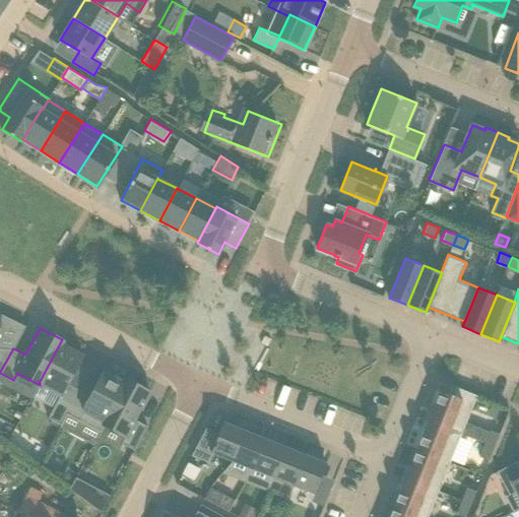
[(68,382),(83,354),(74,349),(76,347),(62,339),(39,383),(40,383),(60,394),(48,416),(61,424),(67,413),(66,412),(79,388),(68,382)]
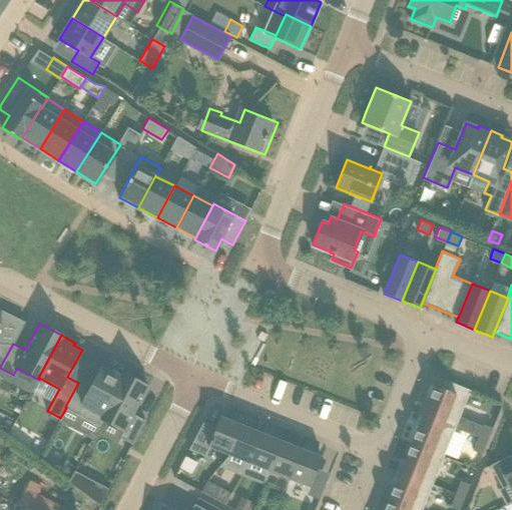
[(102,418),(126,374),(112,367),(111,369),(103,365),(90,390),(78,383),(65,407),(66,408),(100,426),(103,419),(102,418)]
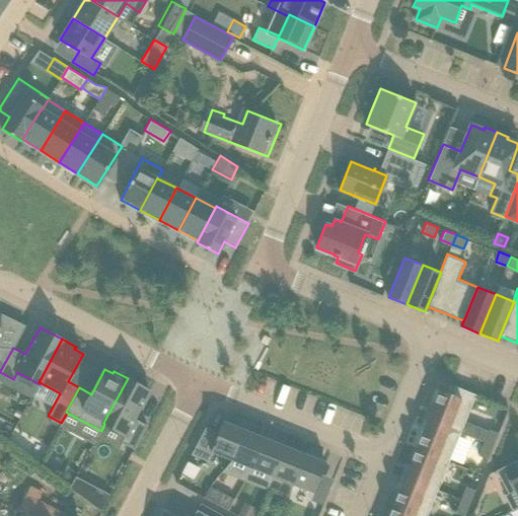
[(135,418),(150,390),(128,378),(103,423),(104,424),(125,434),(121,442),(135,449),(147,424),(135,418)]
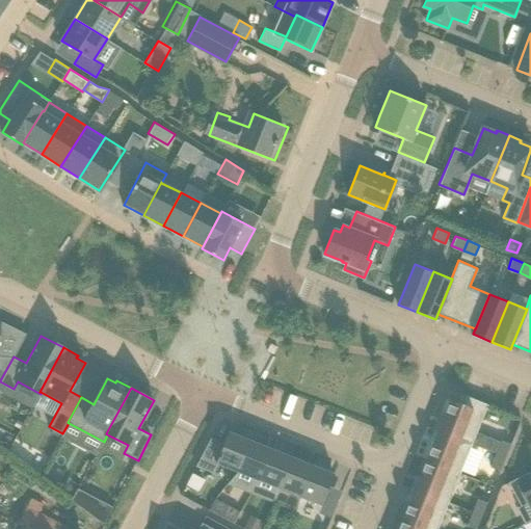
[(472,443),(488,403),(466,394),(461,403),(450,399),(437,429),(472,443)]
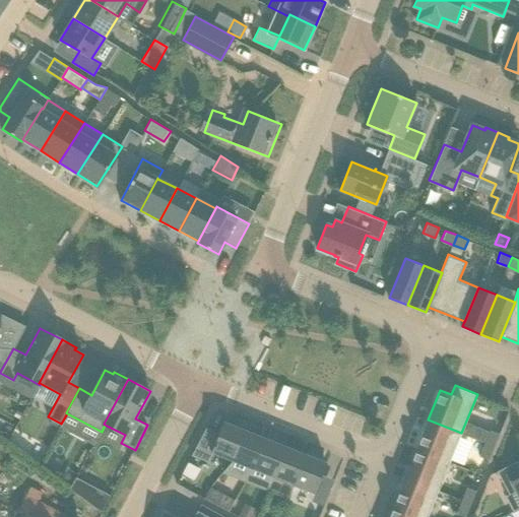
[(450,461),(461,433),(428,419),(416,448),(450,461)]
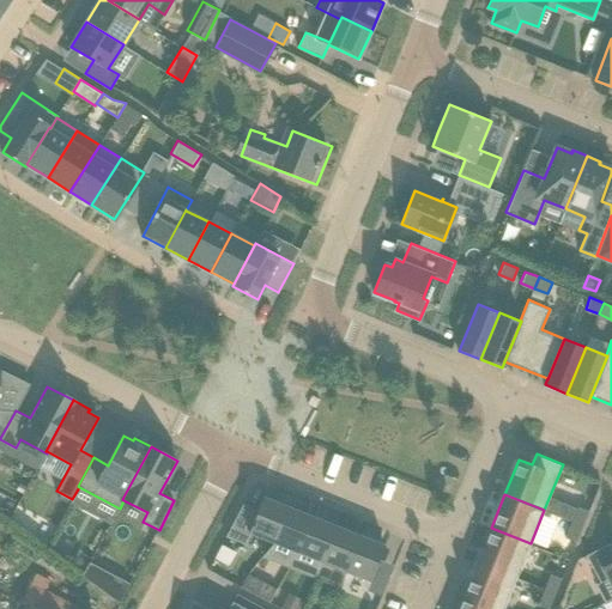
[(273,542),(288,506),(272,500),(273,498),(272,498),(271,499),(262,497),(258,510),(243,504),(226,535),(246,543),(249,533),(273,542)]
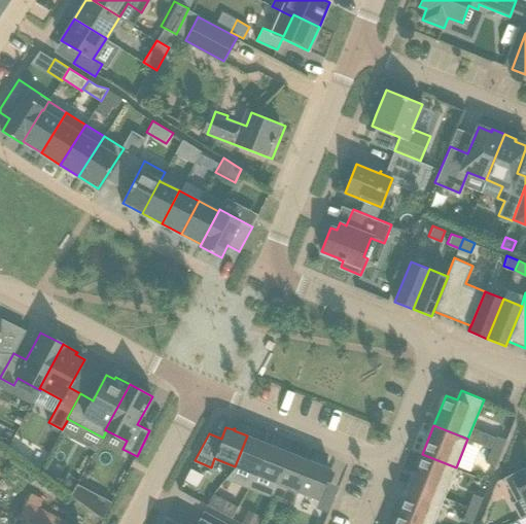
[(500,452),(506,439),(497,434),(492,448),(500,452)]
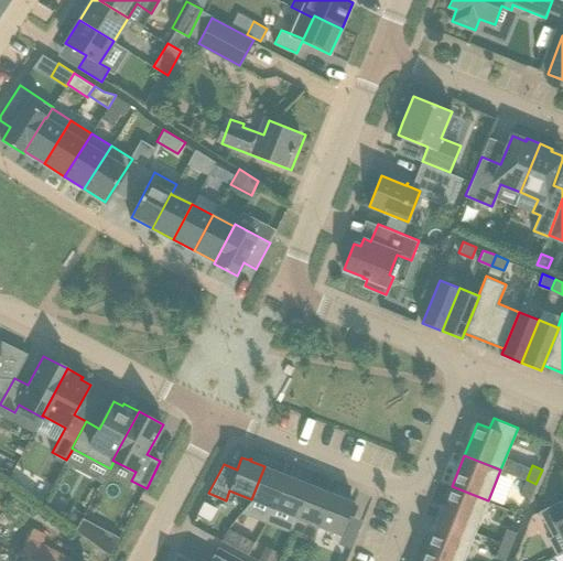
[(273,508),(287,475),(281,473),(281,471),(280,471),(279,472),(264,466),(251,499),(273,508)]
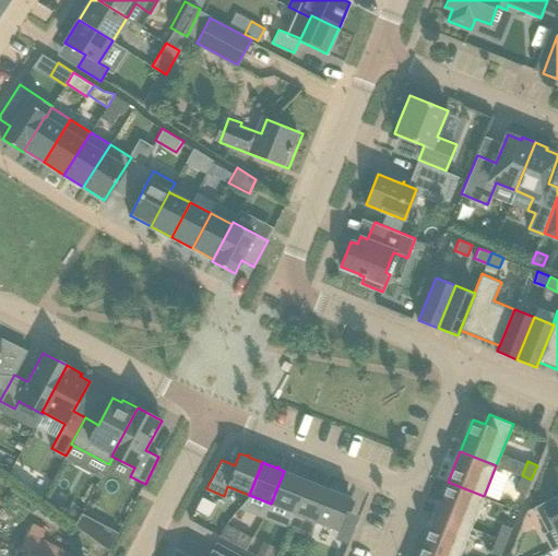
[(306,480),(300,477),(300,475),(299,474),(298,476),(284,471),(271,504),(293,512),(306,480)]
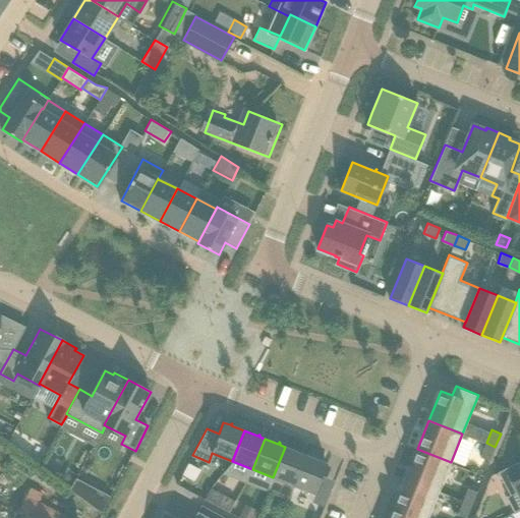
[(489,460),(495,447),(486,443),(481,456),(489,460)]
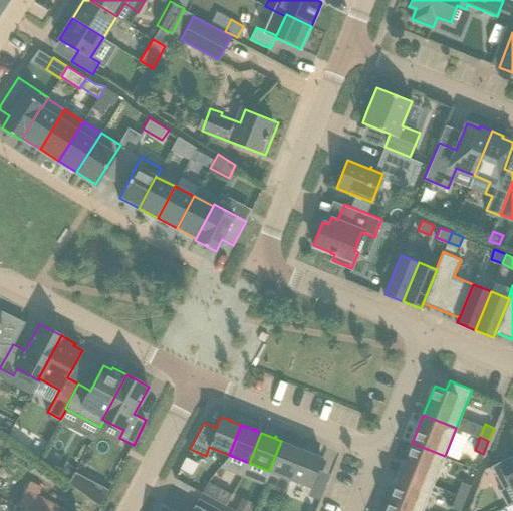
[(301,449),(296,447),(296,445),(295,445),(294,446),(281,441),(269,471),(289,479),(301,449)]
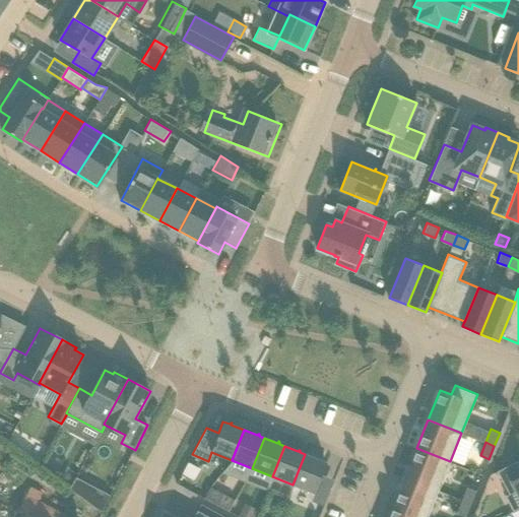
[(450,461),(416,448),(405,476),(439,490),(450,461)]
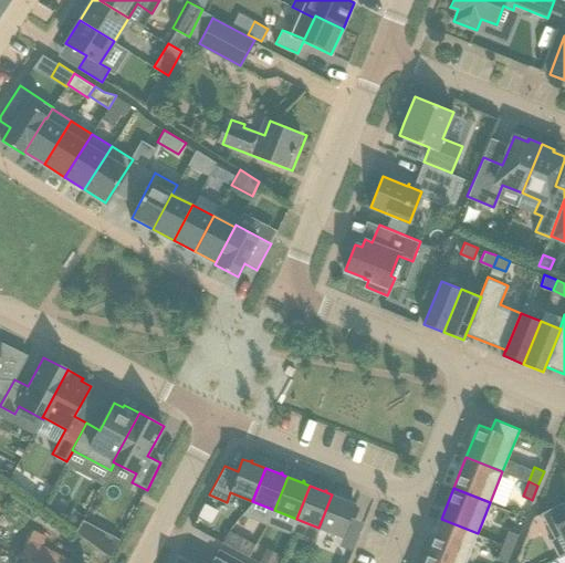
[(342,537),(355,503),(348,501),(348,499),(347,499),(346,500),(332,494),(318,528),(342,537)]
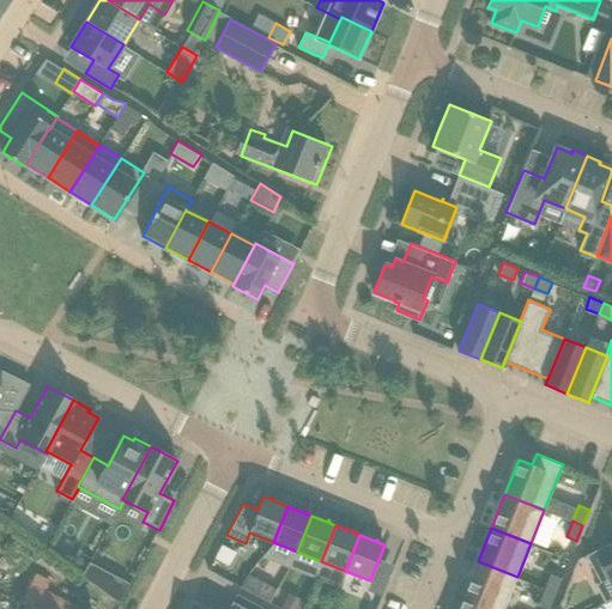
[(597,584),(605,601),(611,597),(611,552),(607,543),(586,554),(600,582),(597,584)]
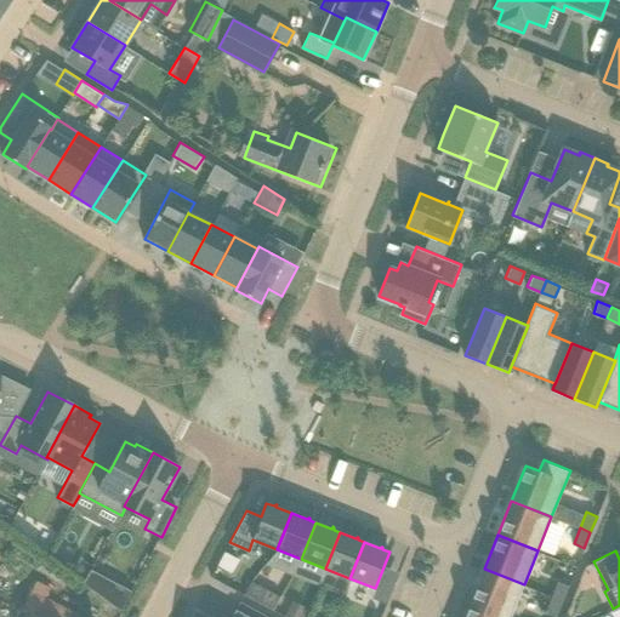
[(232,571),(238,559),(226,552),(219,564),(232,571)]
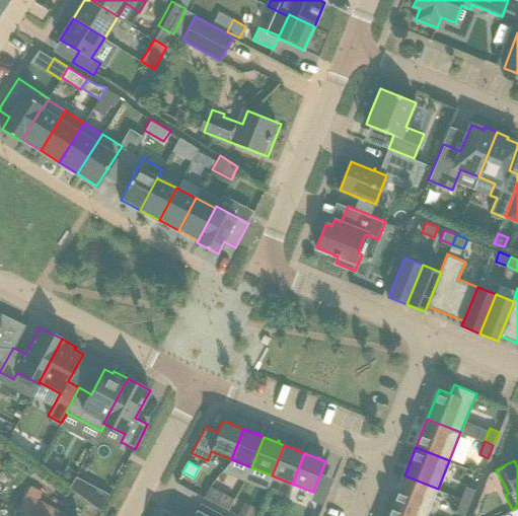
[(426,515),(438,489),(404,475),(392,504),(422,515),(426,515)]
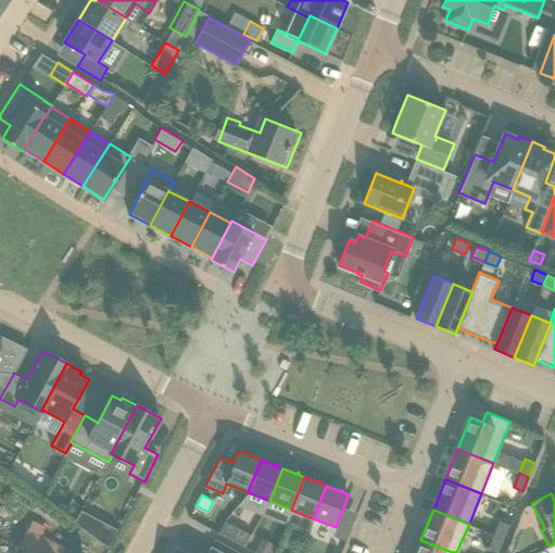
[(70,552),(72,552),(40,536),(46,526),(34,519),(21,544),(28,549),(25,552),(70,552)]
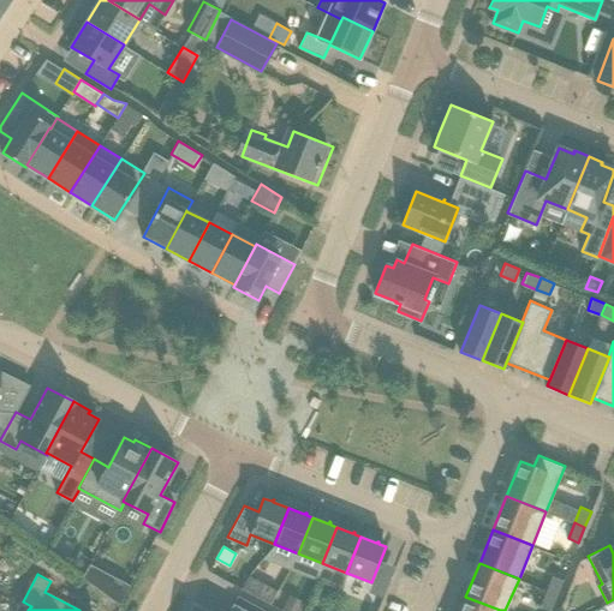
[(131,585),(109,574),(101,591),(120,605),(131,585)]
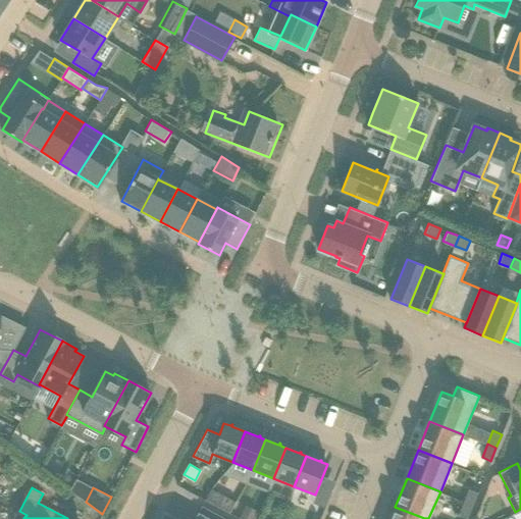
[(473,505),(478,491),(469,488),(464,502),(473,505)]
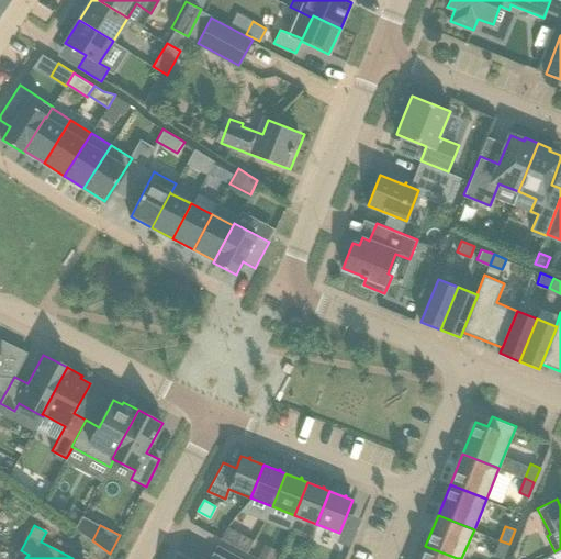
[(253,541),(227,527),(221,537),(247,551),(253,541)]
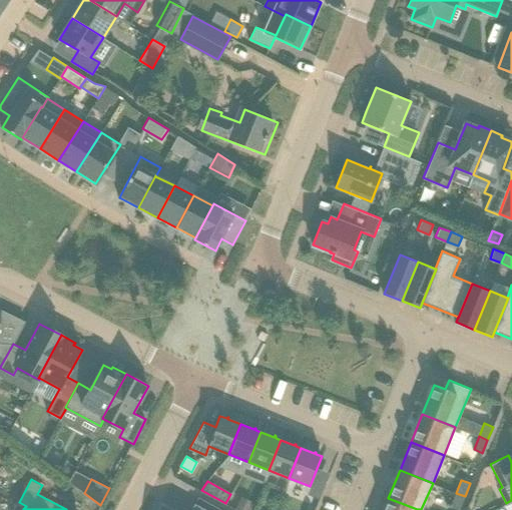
[(459,509),(465,496),(456,493),(451,506),(459,509)]
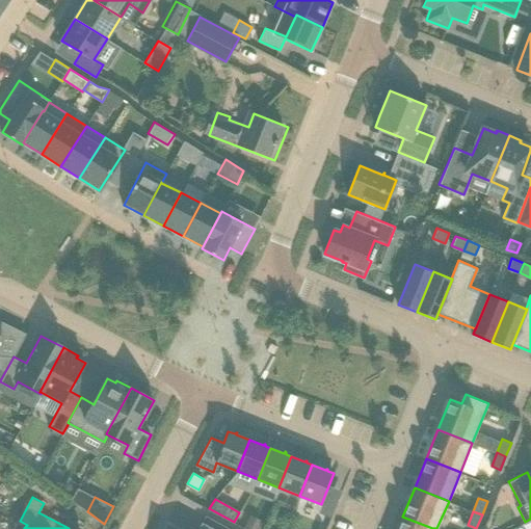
[(250,517),(244,527),(247,528),(259,528),(263,524),(250,517)]
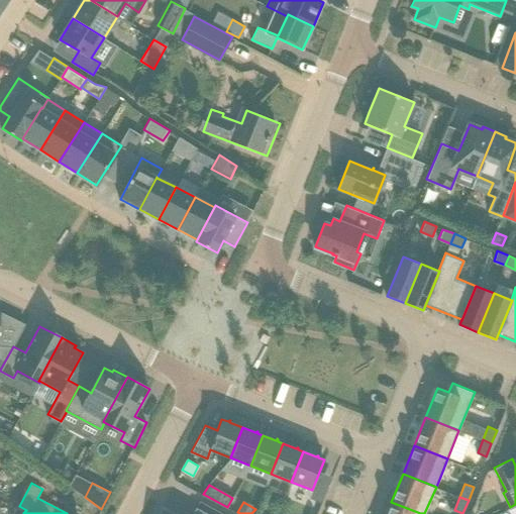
[(420,513),(391,502),(386,513),(420,513)]
